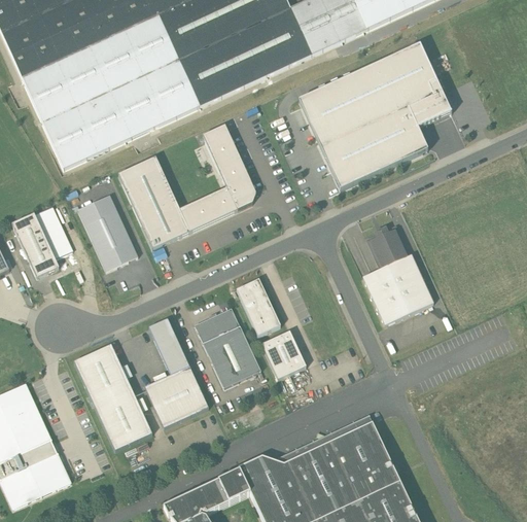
[(0,0),(0,21),(25,75),(160,12),(203,105),(428,0),(305,0),(291,6),(288,0),(0,0)]
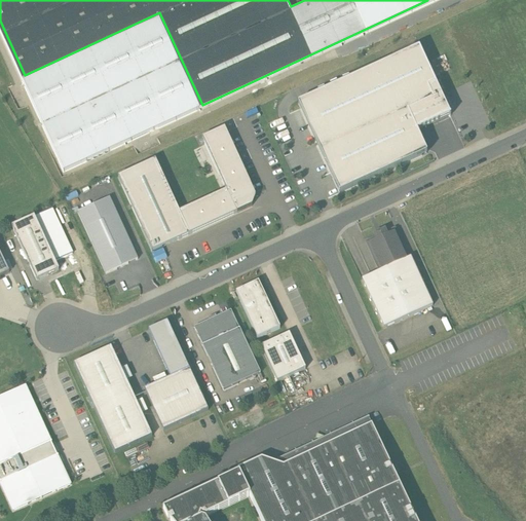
[(159,12),(25,75),(65,169),(202,105),(159,12)]
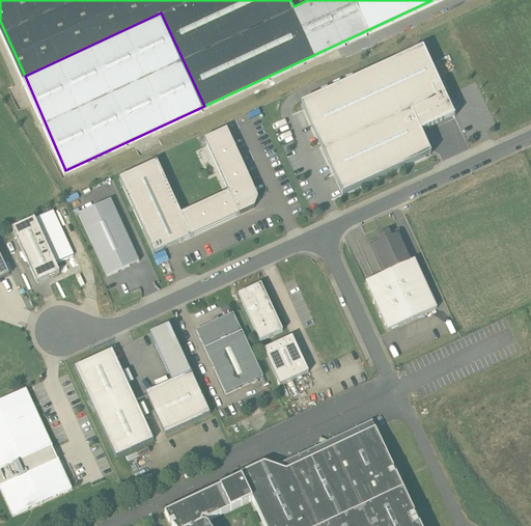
[(454,112),(423,46),(302,102),(342,190),(427,150),(417,129),(425,126),(454,112)]
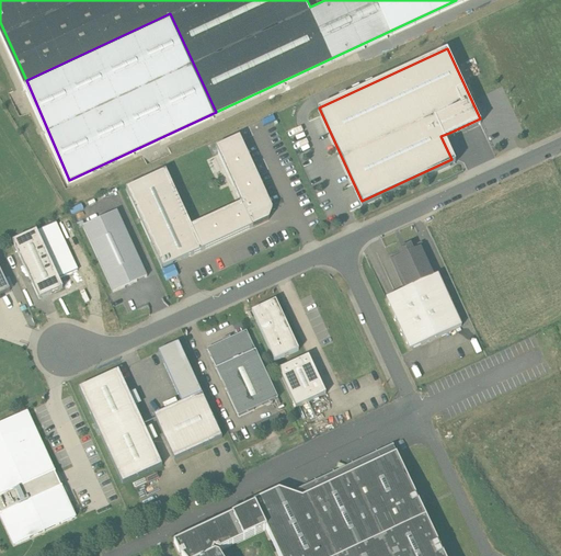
[(275,206),(242,134),(217,146),(241,201),(193,222),(168,167),(123,188),(159,268),(179,258),(270,217),(272,212),(275,206)]
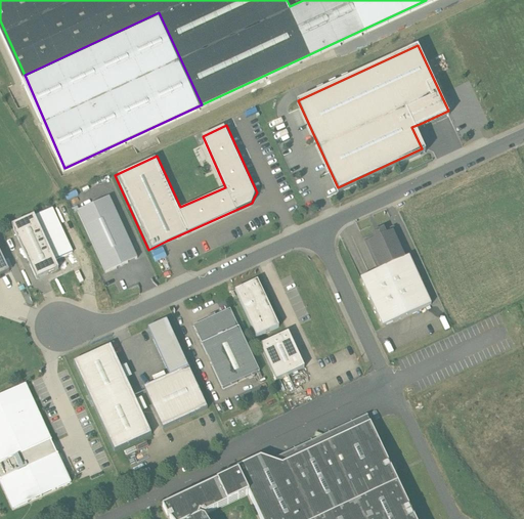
[(139,257),(111,197),(82,208),(111,270),(139,257)]
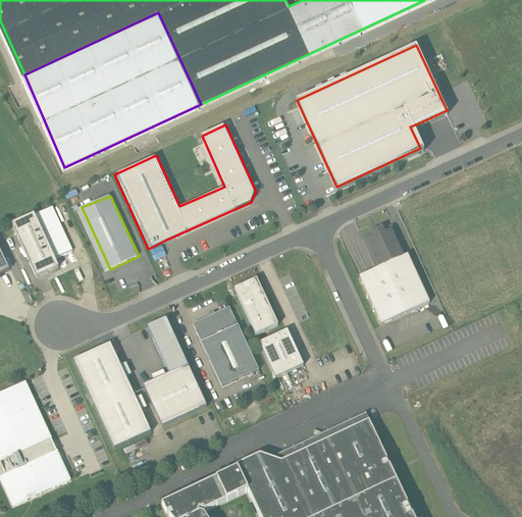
[(34,211),(54,256),(71,248),(51,203),(34,211)]
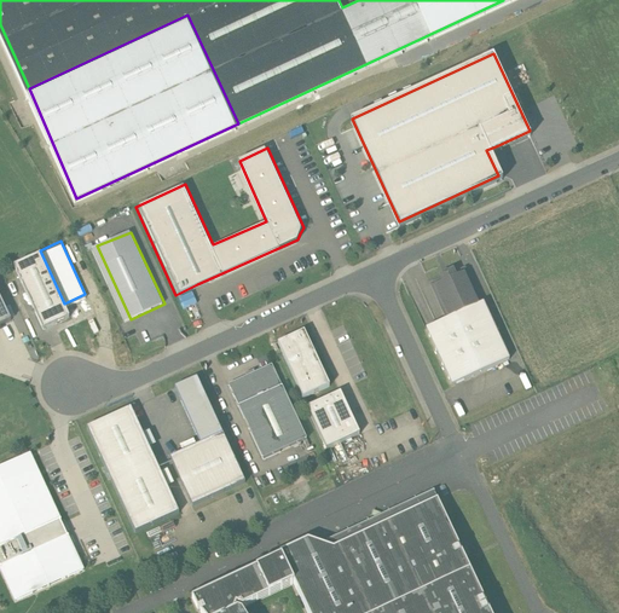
[(40,250),(40,249),(13,261),(42,325),(69,313),(64,304),(40,250)]
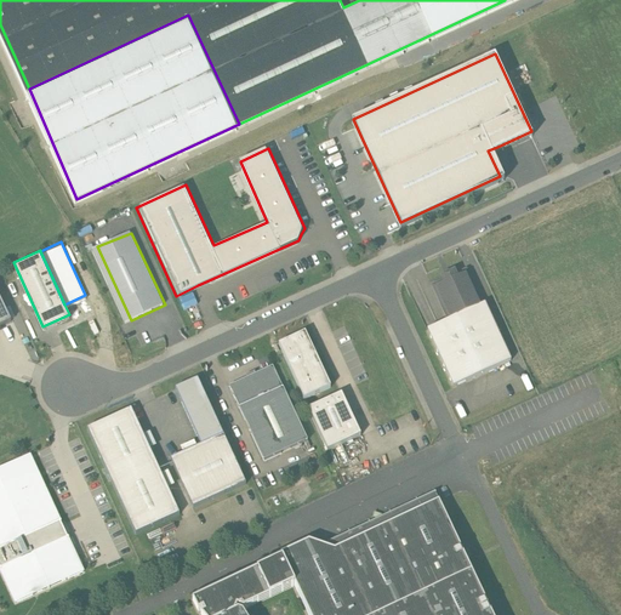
[(446,315),(483,300),(466,263),(456,268),(455,266),(448,269),(439,273),(440,275),(431,280),(446,315)]
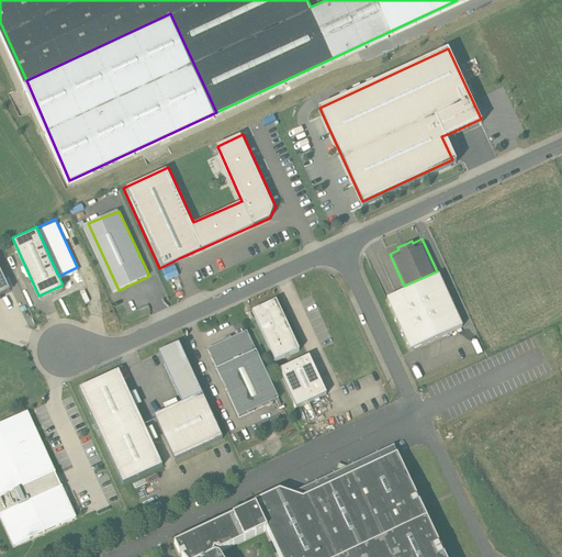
[(0,291),(12,286),(0,260),(0,291)]
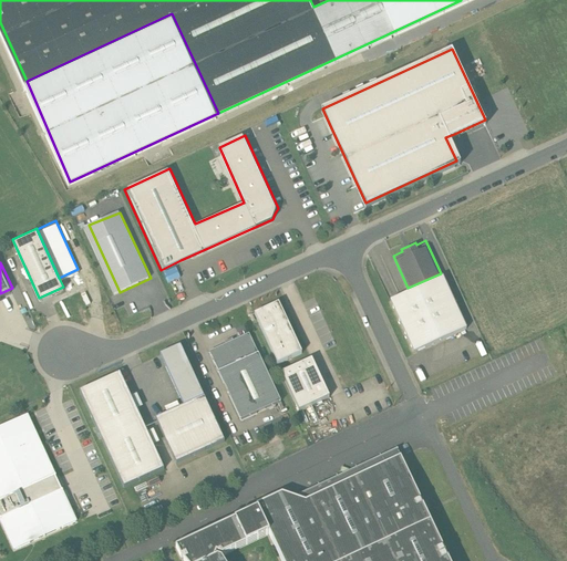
[(441,273),(408,288),(404,290),(394,294),(389,297),(413,349),(466,325),(442,272),(441,273)]
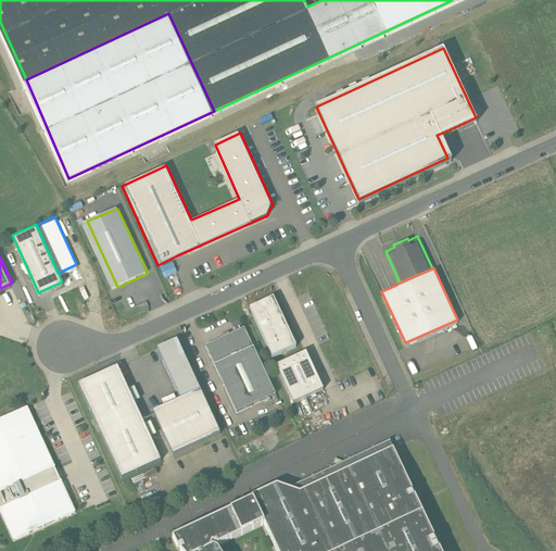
[(295,342),(273,292),(249,304),(272,353),(295,342)]
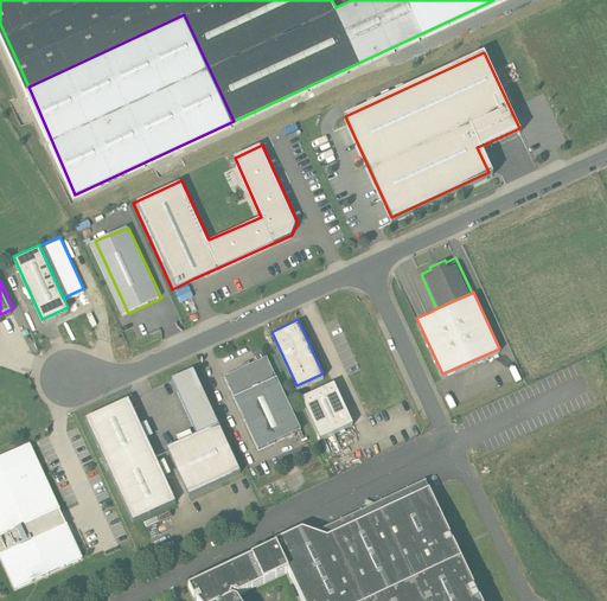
[(266,352),(223,372),(257,447),(300,427),(266,352)]
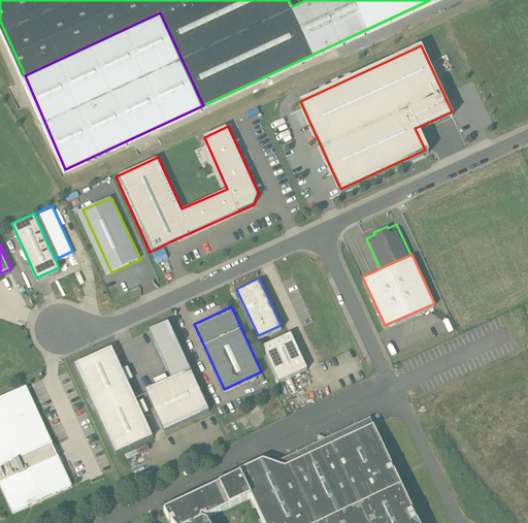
[(167,319),(150,327),(171,374),(190,366),(167,319)]
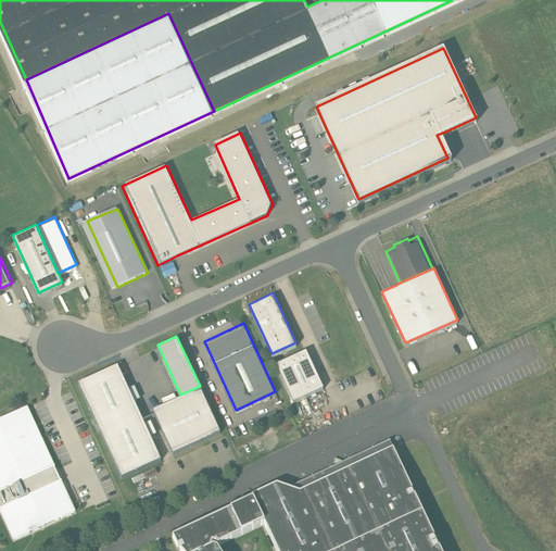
[(305,348),(275,362),(292,400),(323,386),(305,348)]
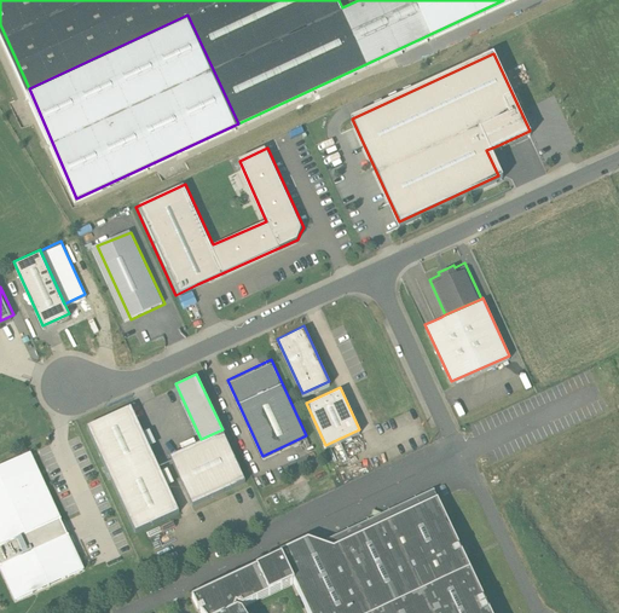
[(179,509),(131,404),(86,423),(134,530),(179,509)]
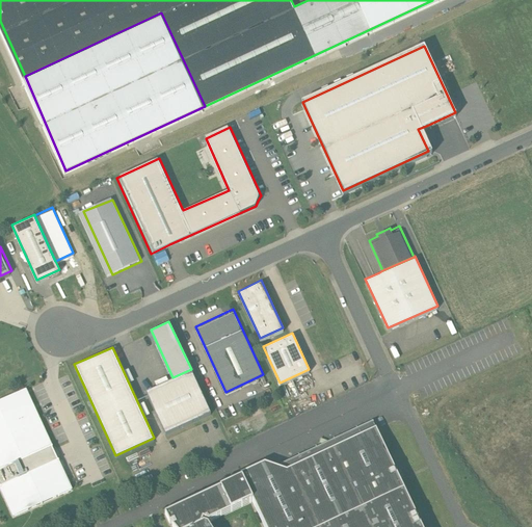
[(210,412),(191,369),(173,377),(145,390),(164,432),(210,412)]
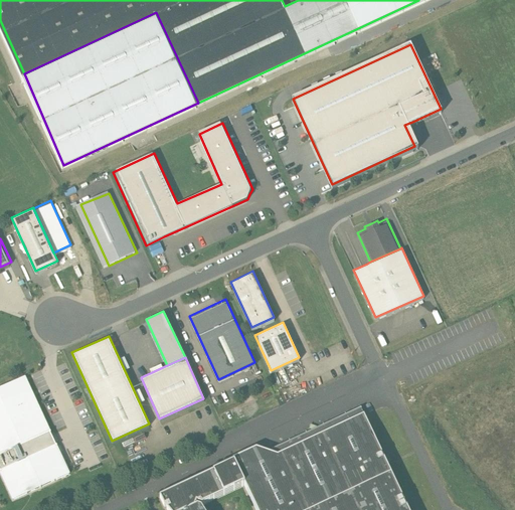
[(24,374),(0,385),(0,468),(13,496),(68,471),(24,374)]
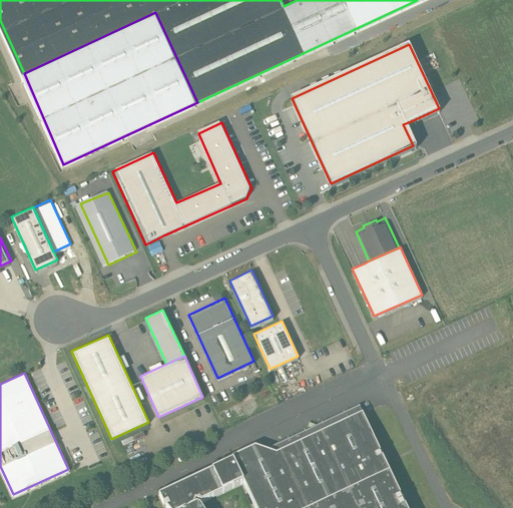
[(408,507),(363,411),(277,451),(254,444),(231,455),(232,458),(157,491),(163,502),(168,507),(408,507)]
